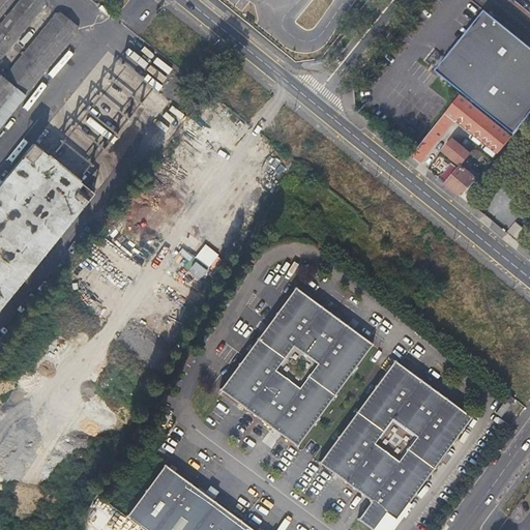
[(0,122),(76,30),(76,25),(59,12),(55,13),(5,74),(0,69),(0,57),(43,5),(43,0),(42,0),(18,0),(0,22),(0,122)]
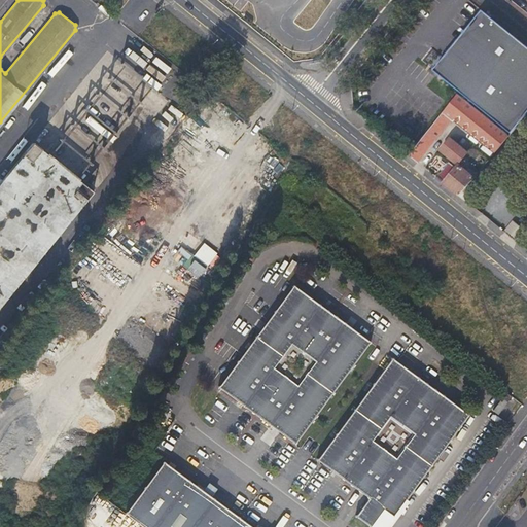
[(511,133),(526,112),(526,46),(482,10),(432,70),(459,92),(511,133)]
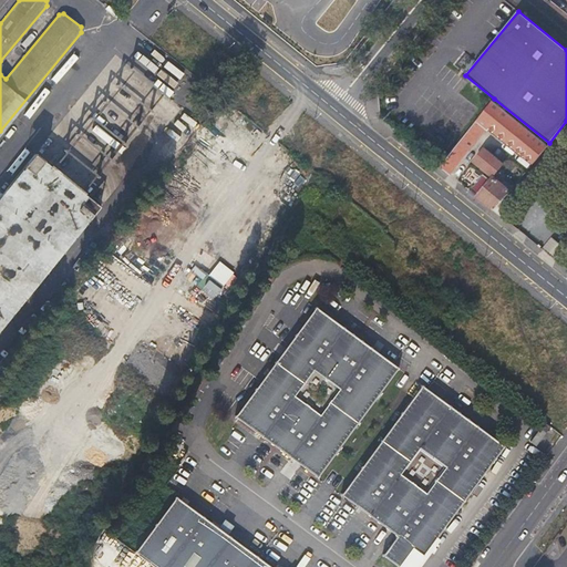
[(209,116),(219,103),(212,96),(202,110),(209,116)]
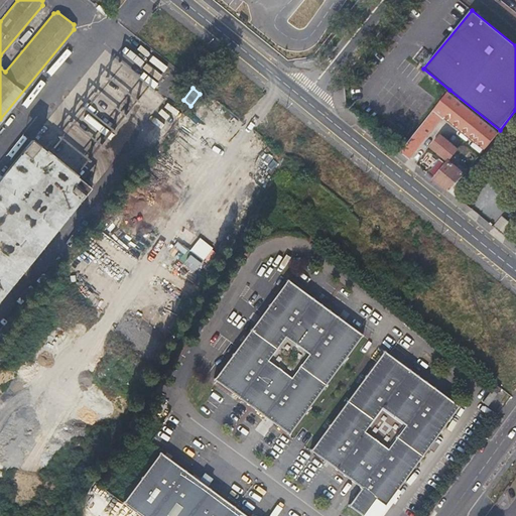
[(447,92),(400,152),(408,159),(442,115),(467,135),(461,142),(464,144),(469,137),(485,149),(498,133),(447,92)]
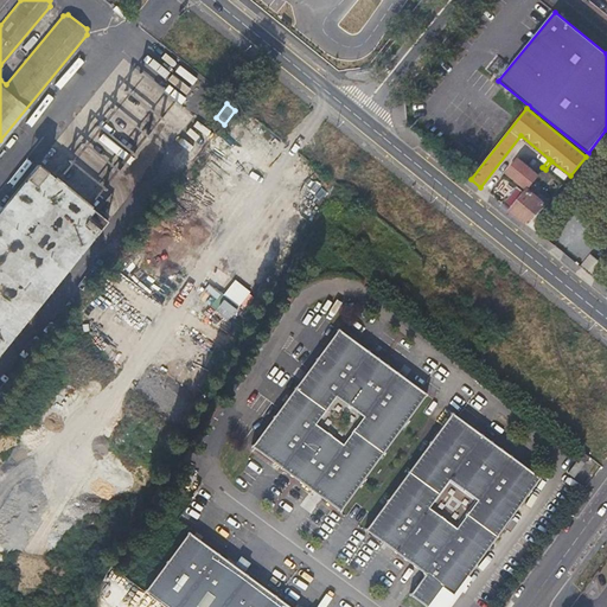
[(510,210),(529,225),(537,216),(545,205),(526,190),(537,176),(516,159),(505,173),(525,190),(523,193),(510,210)]
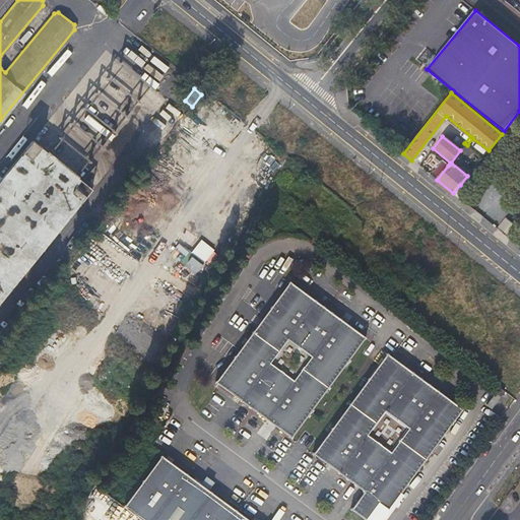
[(30,141),(0,179),(0,302),(91,189),(30,141)]
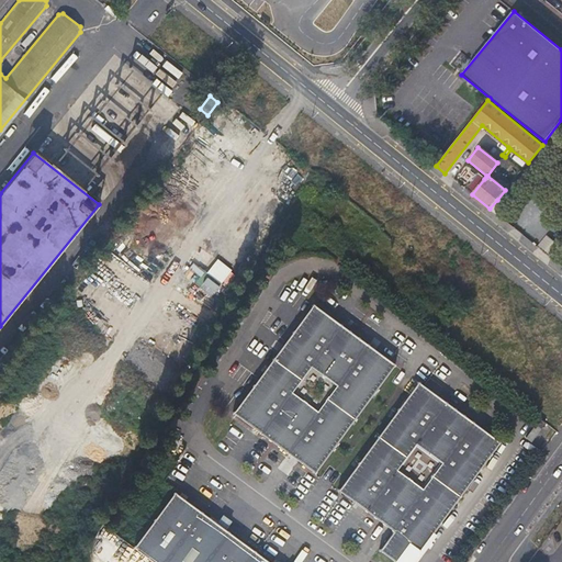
[(476,173),(464,189),(472,194),(484,179),(476,173)]
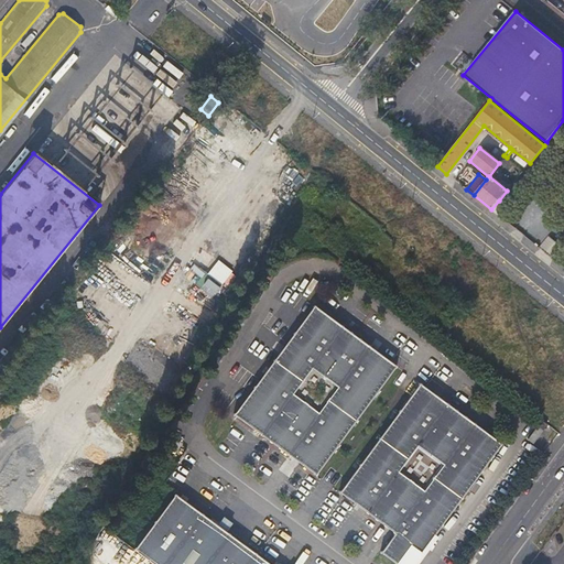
[(499,201),(491,209),(498,216),(506,206),(499,201)]
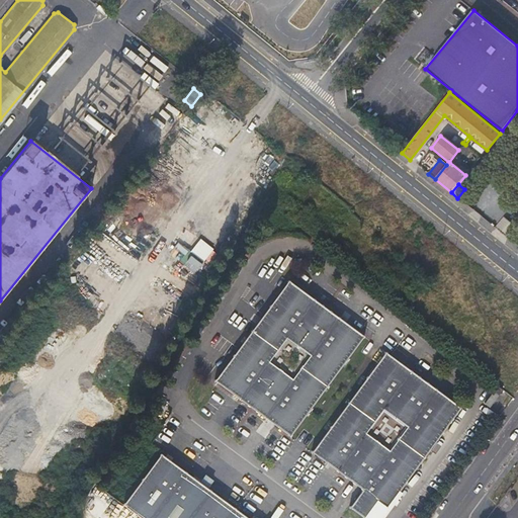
[(503,219),(495,228),(509,239),(516,229),(503,219)]
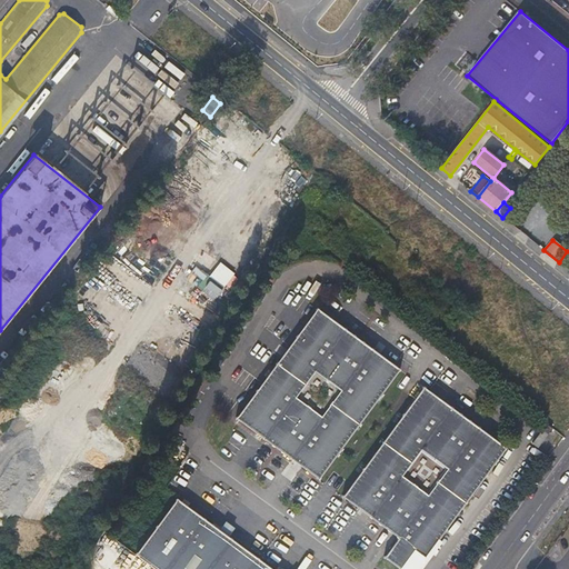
[(318,479),(401,369),(316,307),(233,418),(318,479)]
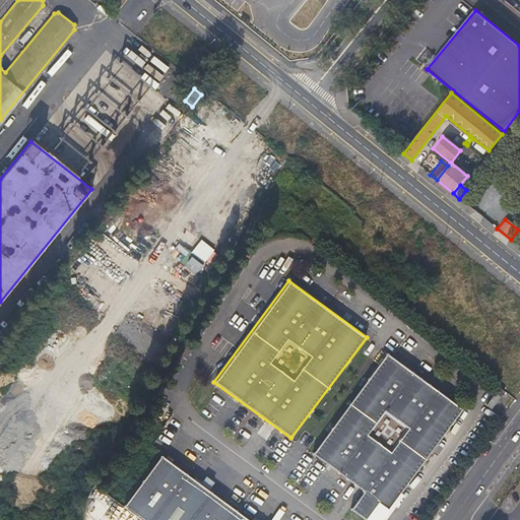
[(388,509),(463,408),(386,352),(311,454),(363,490),(349,509),(366,519),(379,503),(388,509)]
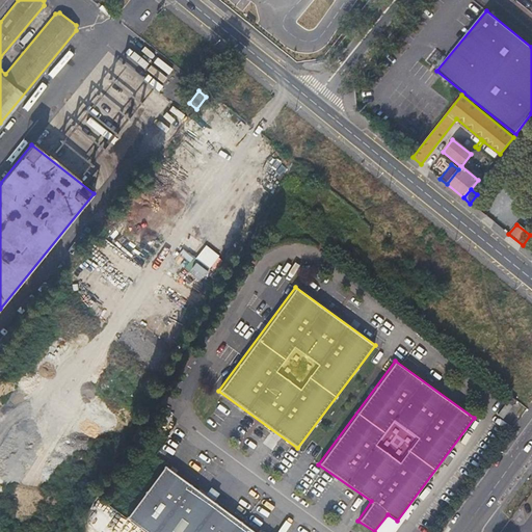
[(501,418),(515,399),(510,396),(497,415),(501,418)]
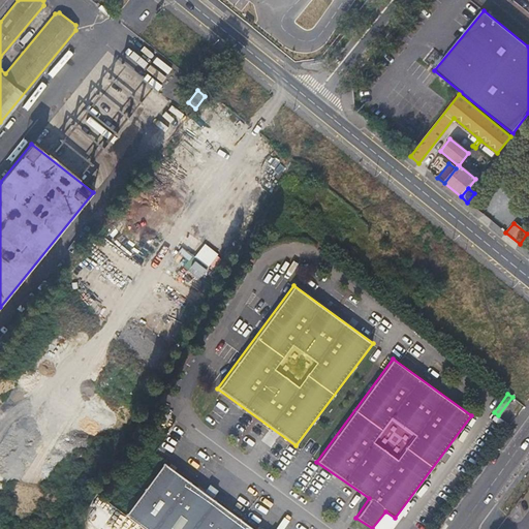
[(253,528),(163,463),(124,516),(143,528),(253,528)]
